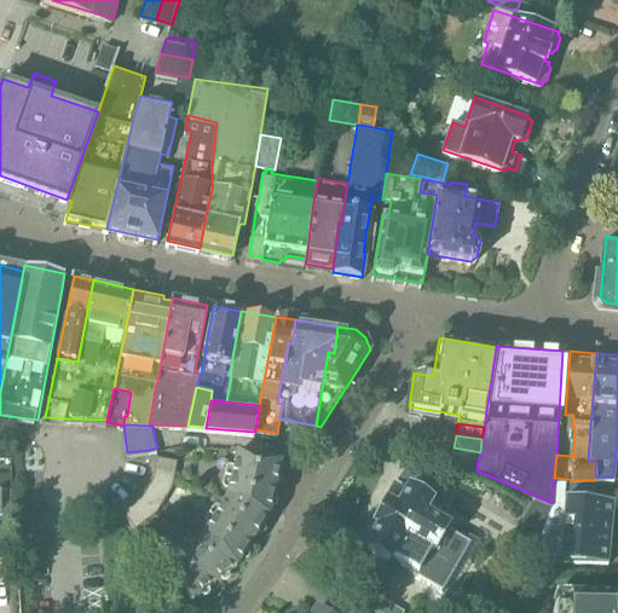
[(477,468),(480,452),(454,447),(451,461),(477,468)]
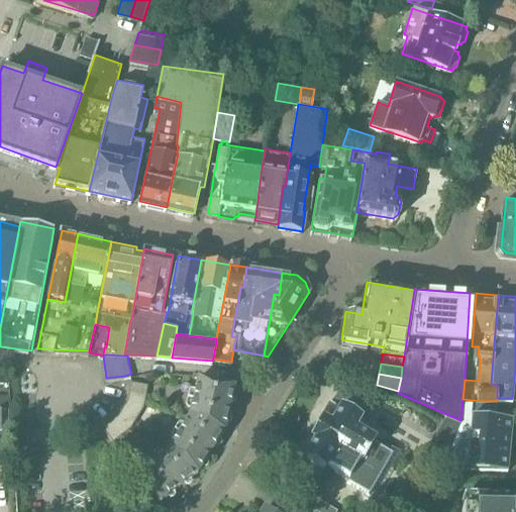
[(190,414),(224,428),(234,383),(199,375),(190,414)]
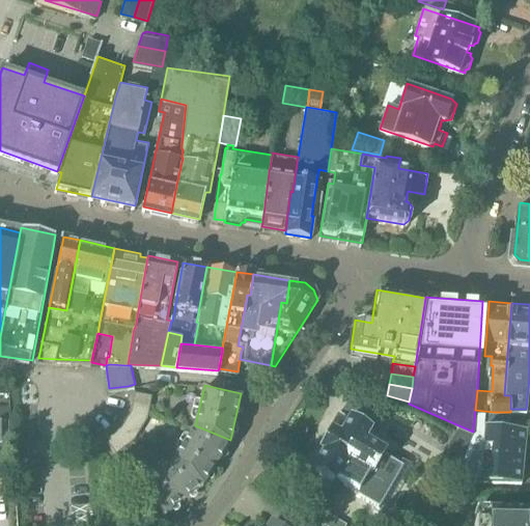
[(136,390),(135,396),(151,400),(152,393),(136,390)]
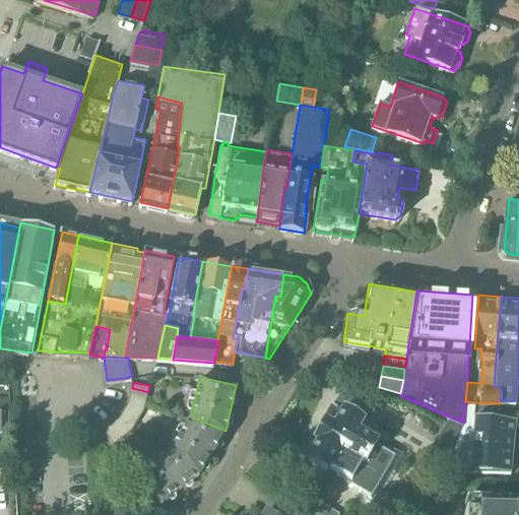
[(146,400),(148,392),(132,388),(130,394),(146,400)]
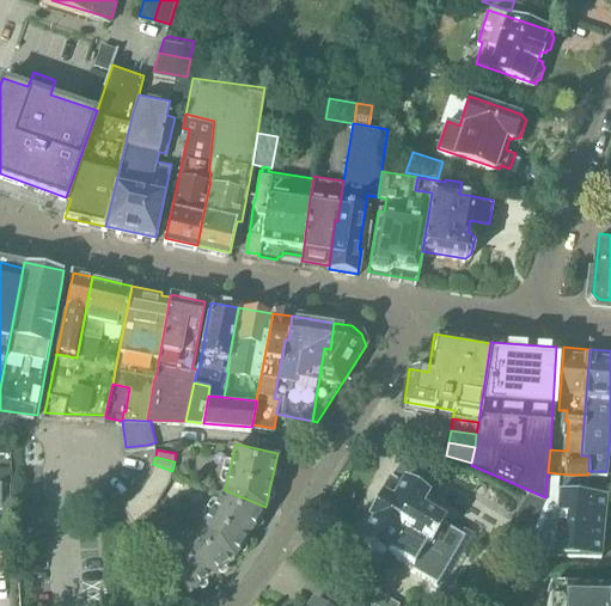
[(171,479),(172,471),(153,464),(152,471),(171,479)]
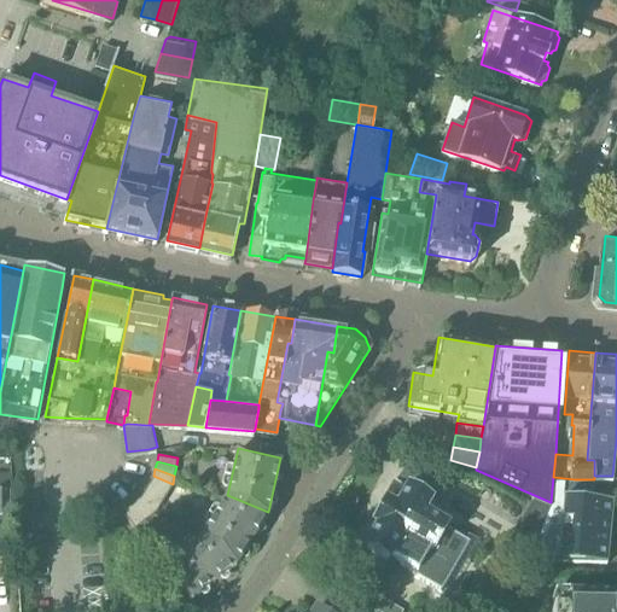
[(167,491),(173,484),(153,476),(150,482),(167,491)]
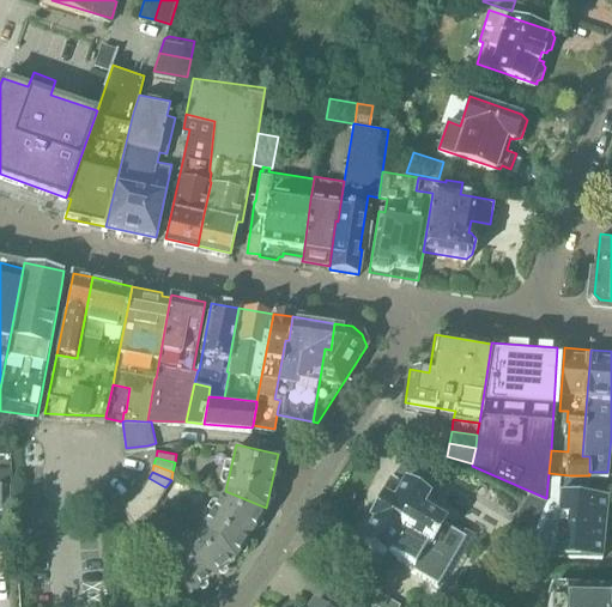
[(438,583),(466,534),(444,521),(447,519),(424,505),(430,493),(403,478),(401,480),(391,473),(379,493),(380,495),(367,517),(370,520),(359,540),(386,556),(388,551),(413,564),(411,568),(438,583)]
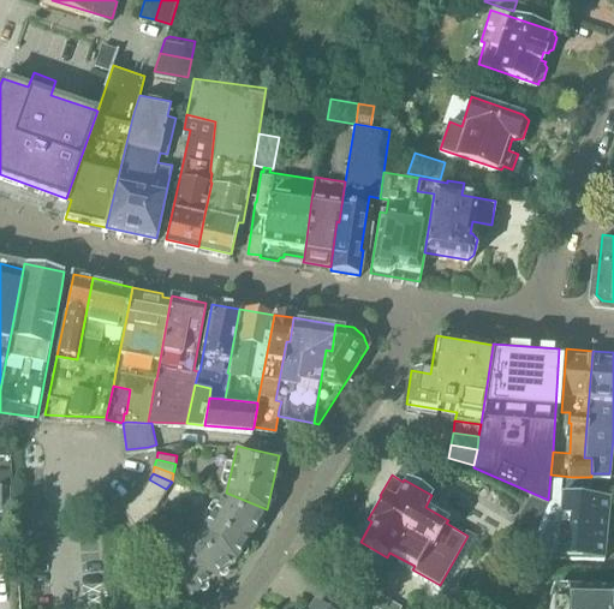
[(534,533),(525,554),(555,556),(560,491),(561,476),(550,475),(548,500),(548,501),(540,519),(534,533)]
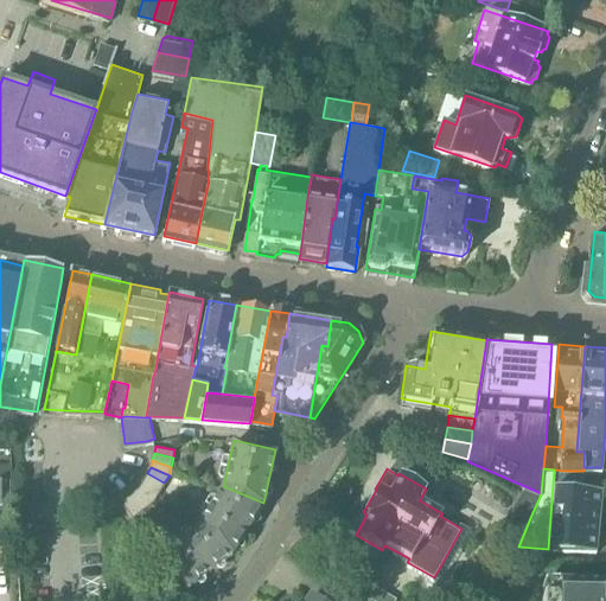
[(565,471),(563,485),(582,487),(584,471),(565,471)]
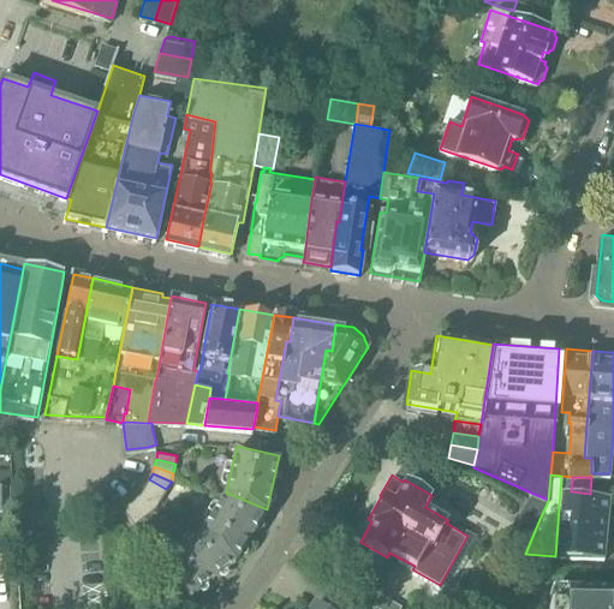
[(161,497),(166,489),(149,479),(144,485),(161,497)]
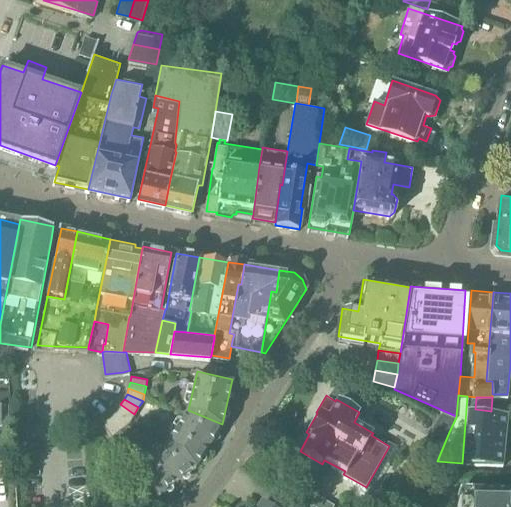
[(0,425),(8,426),(8,405),(0,404),(0,425)]
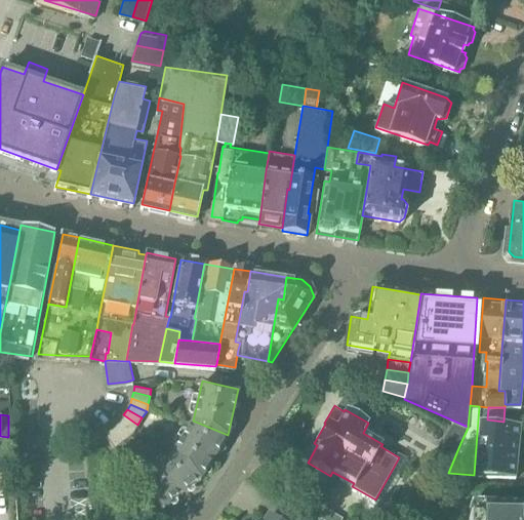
[(133,432),(137,425),(123,414),(120,421),(133,432)]
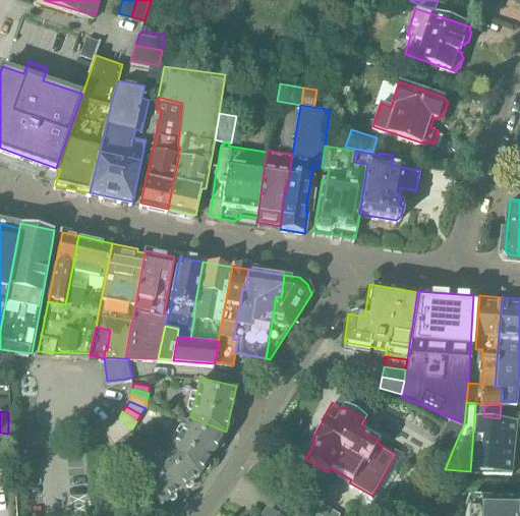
[(513,456),(514,441),(516,419),(500,418),(483,416),(474,416),(470,471),(512,471),(513,456)]
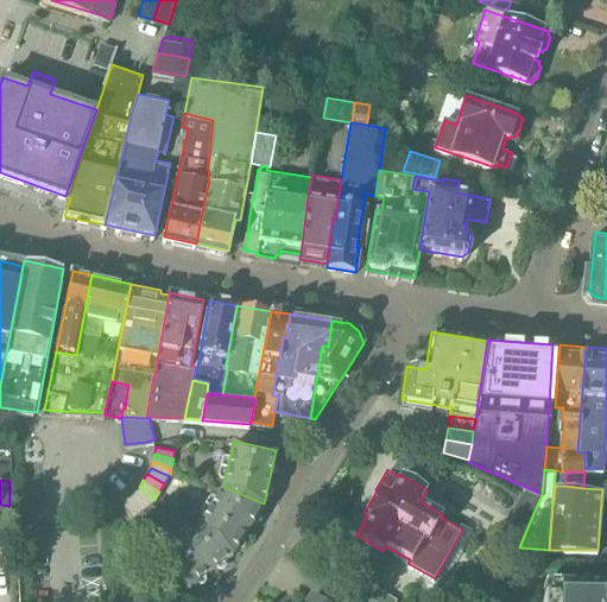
[(147,505),(155,500),(139,487),(133,490),(147,505)]
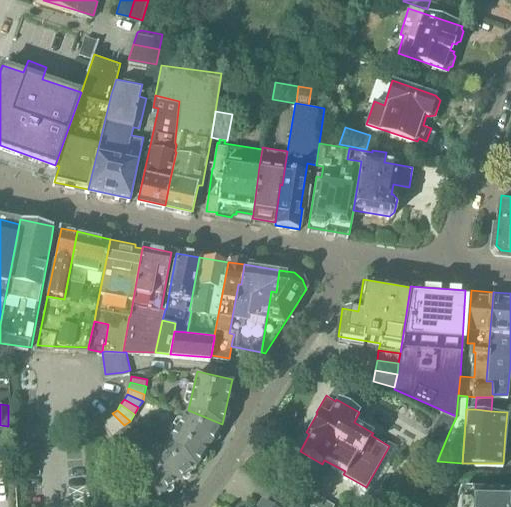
[(196,465),(222,424),(188,410),(168,439),(196,465)]
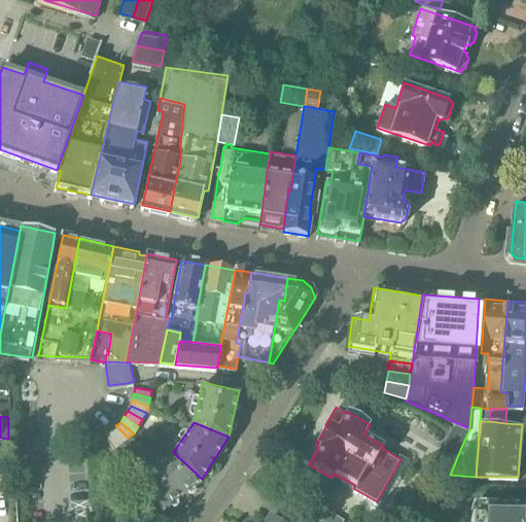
[(462,445),(469,429),(456,424),(449,437),(462,445)]
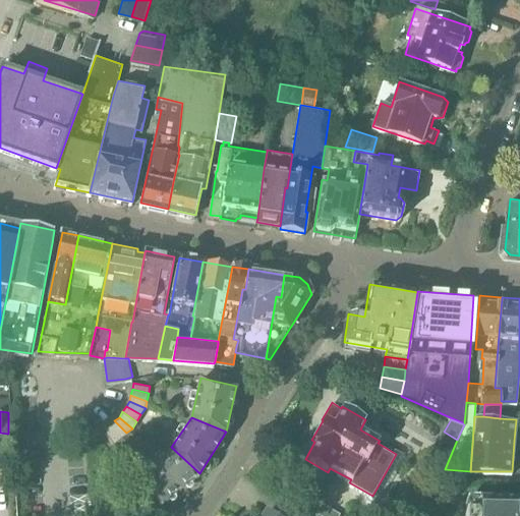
[(120,438),(126,433),(114,420),(109,424),(120,438)]
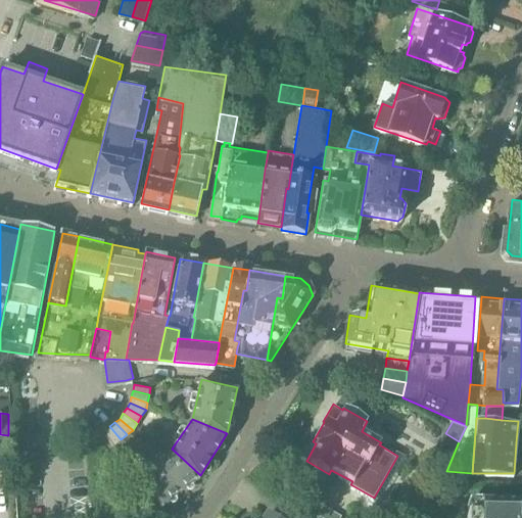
[(115,443),(121,439),(109,426),(105,430),(115,443)]
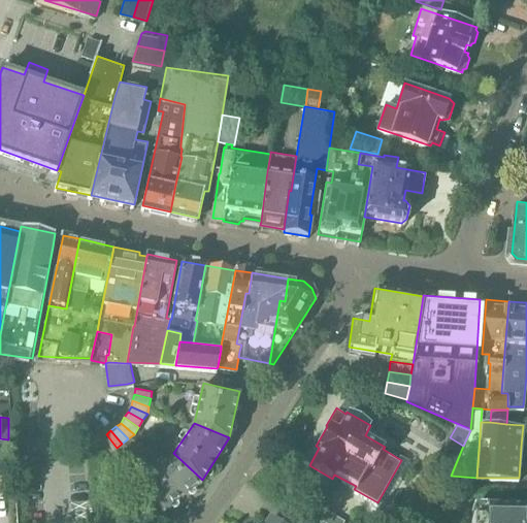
[(164,509),(202,480),(173,453),(141,479),(164,509)]
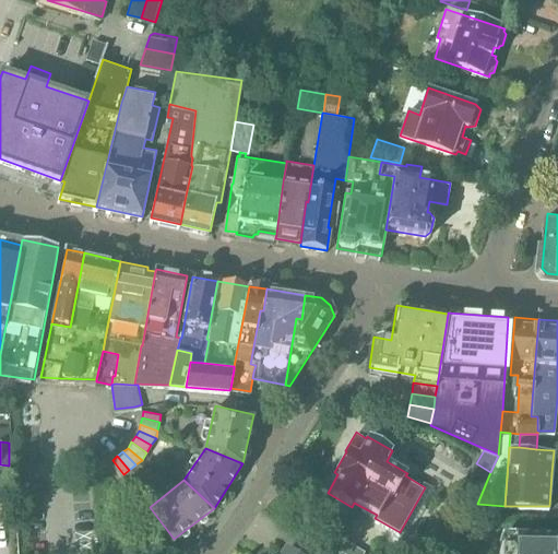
[(557,535),(502,534),(501,553),(557,553),(557,535)]
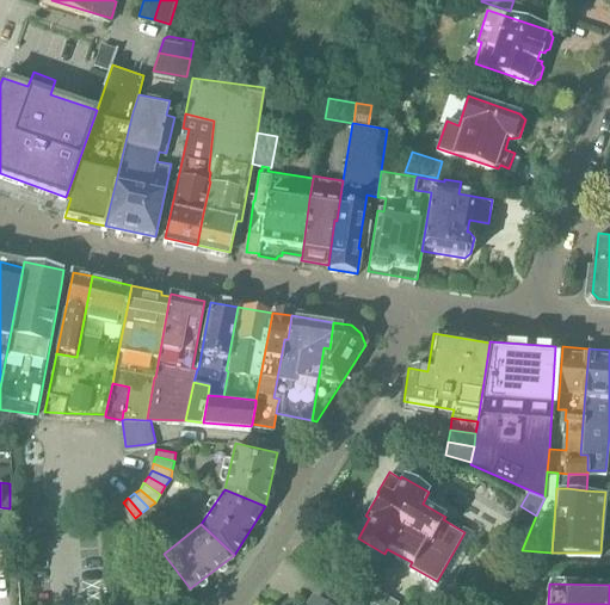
[(380,604),(386,593),(377,587),(371,599),(380,604)]
